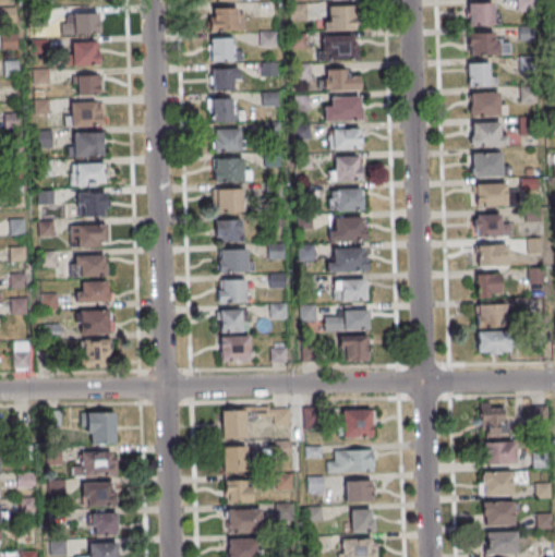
[(497,4),(469,4),(469,27),(497,27),(497,4)]
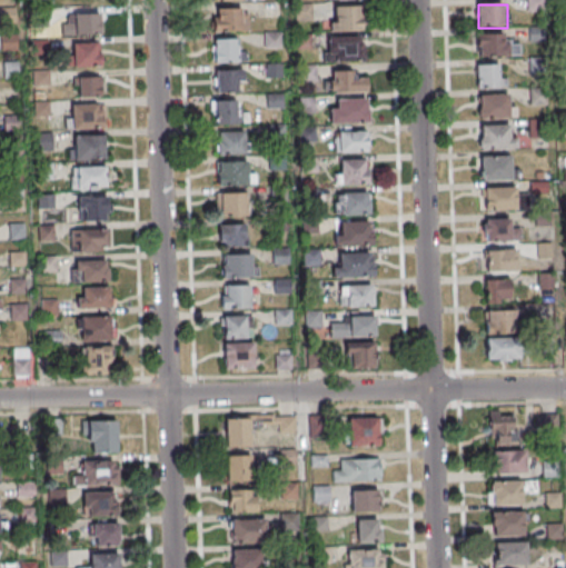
[(365,31),(365,7),(331,7),(333,31),(365,31)]
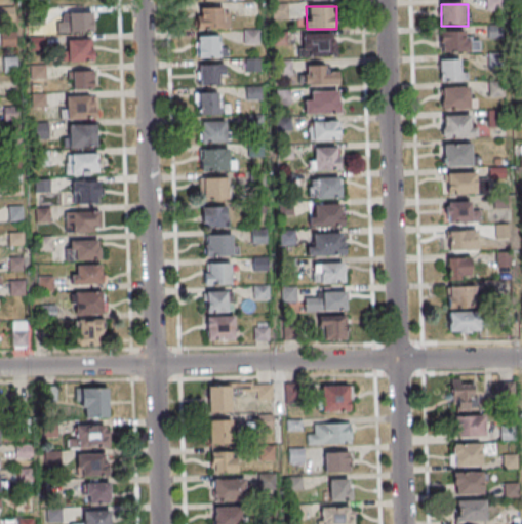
[(228,30),(228,7),(199,7),(199,30),(228,30)]
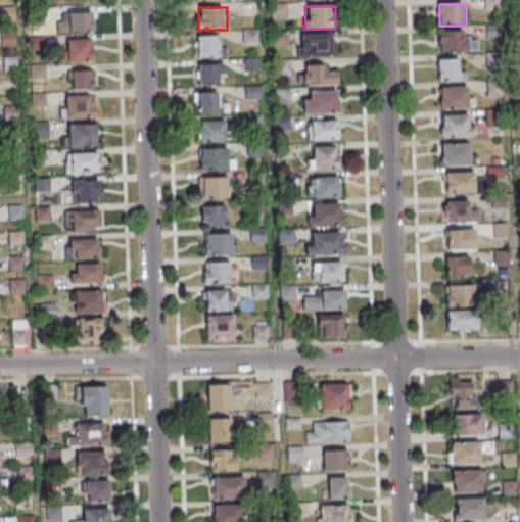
[(95,33),(95,13),(59,13),(59,33),(95,33)]
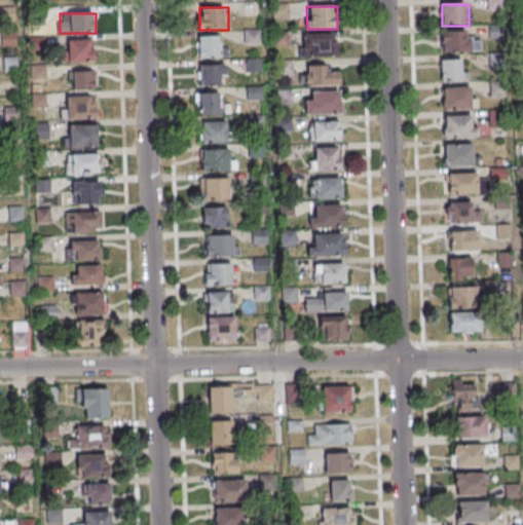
[(443,32),(443,52),(473,52),(473,32),(443,32)]
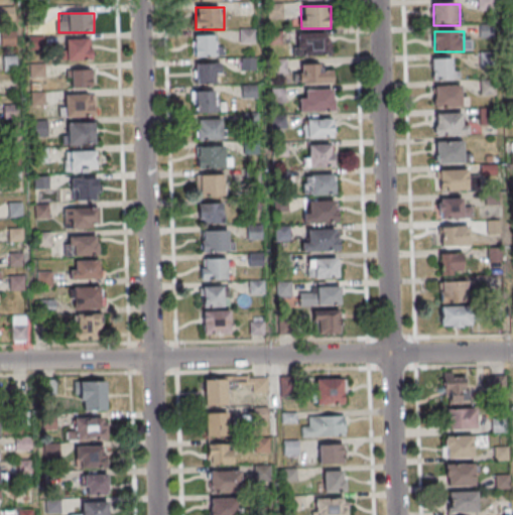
[(8,44),(17,42),(15,35),(6,37),(8,44)]
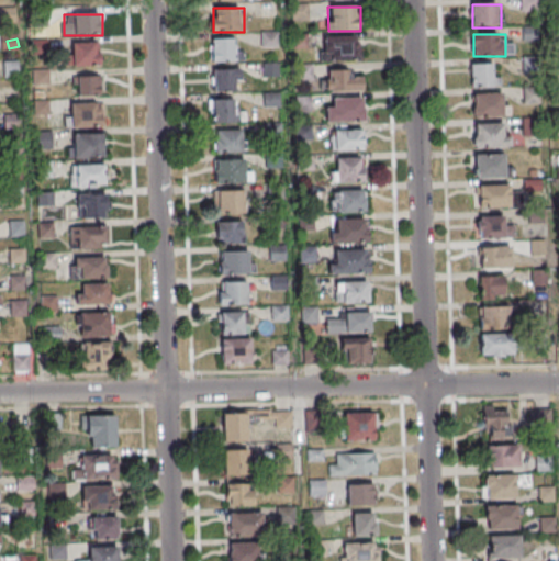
[(213,62),(238,62),(238,38),(213,38),(213,62)]
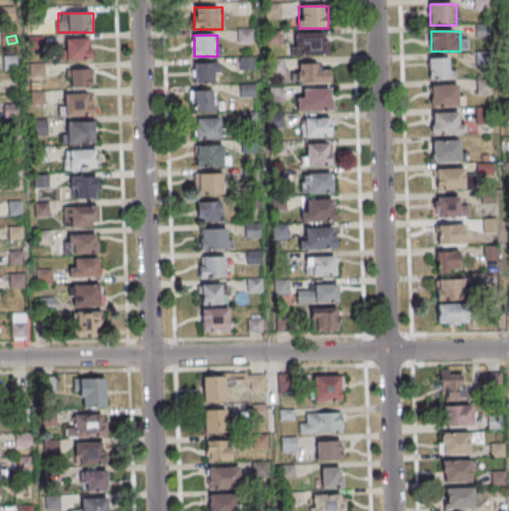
[(329,55),(329,35),(296,35),(296,56),(329,55)]
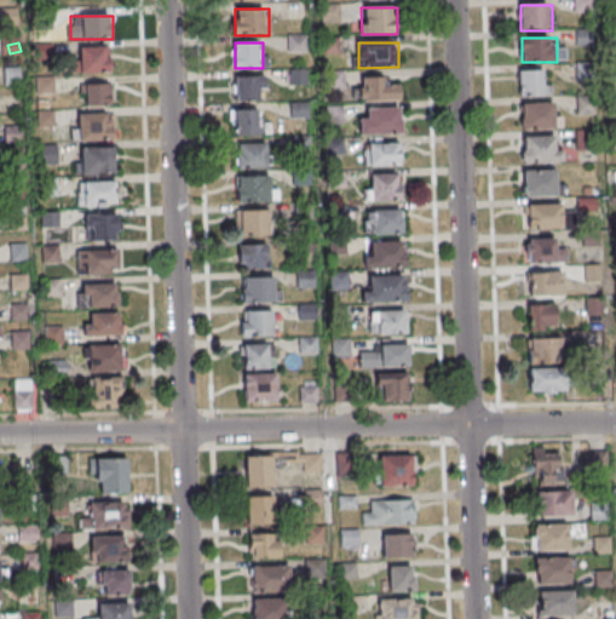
[(113,47),(80,47),(80,73),(113,73),(113,47)]
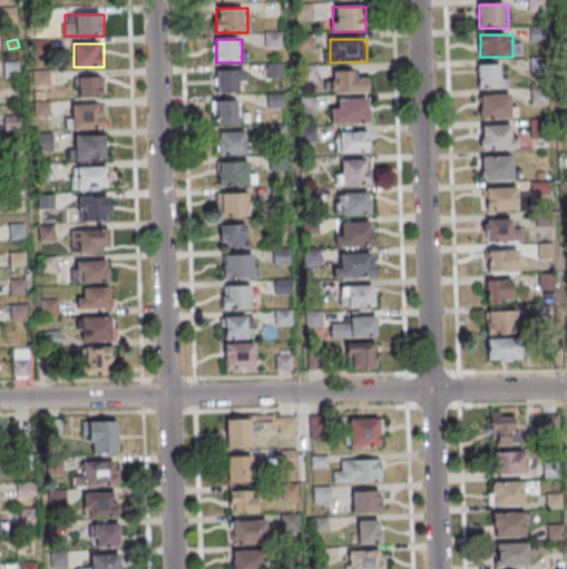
[(7,79),(21,79),(21,64),(7,64),(7,79)]
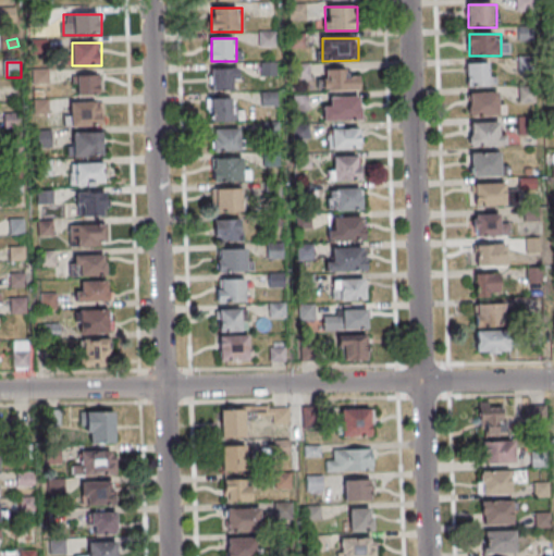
[(469,63),(469,86),(496,86),(496,77),(492,77),(492,63),(469,63)]
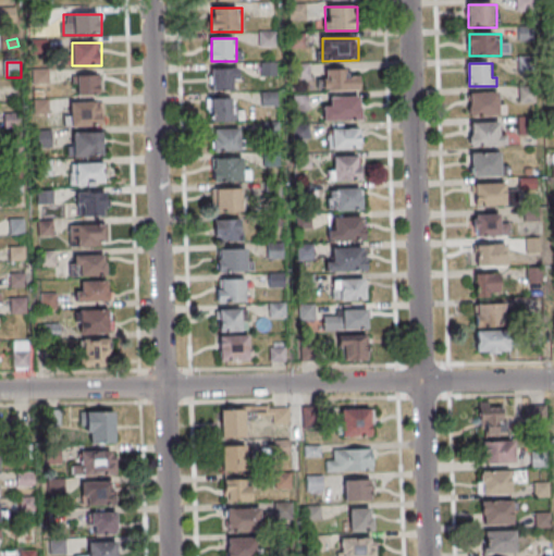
[(212,69),(212,90),(241,90),(241,69),(212,69)]
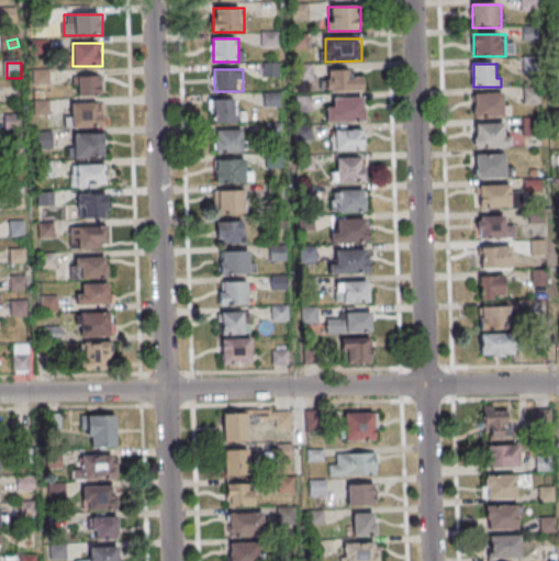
[(365,91),(365,70),(325,70),(325,91),(365,91)]
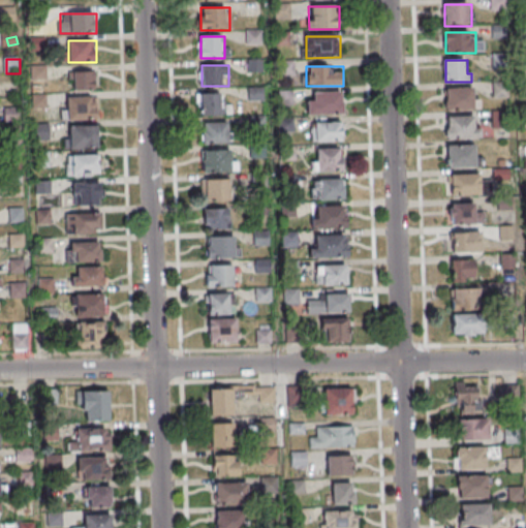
[(97,71),(68,71),(68,91),(97,91),(97,71)]
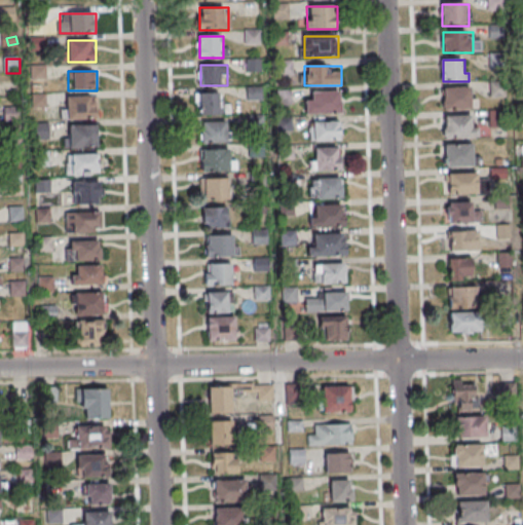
[(493,99),(508,99),(508,82),(493,82),(493,99)]
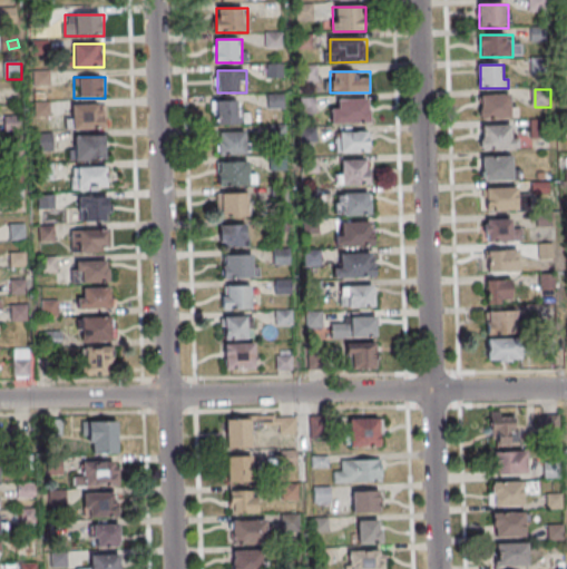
[(517,119),(517,96),(480,96),(480,119),(517,119)]
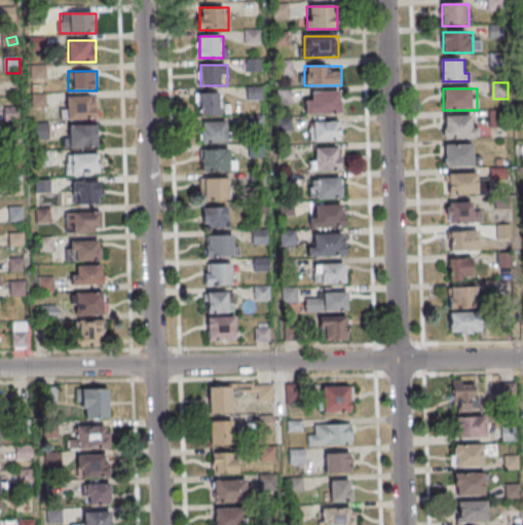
[(343,114),(343,92),(307,92),(307,114),(343,114)]
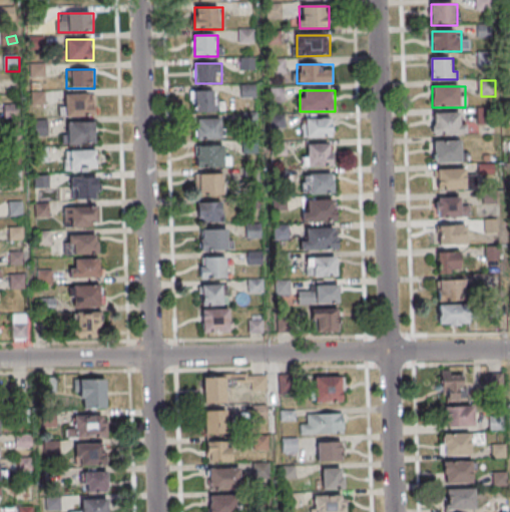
[(217,91),(195,91),(195,111),(217,111),(217,91)]
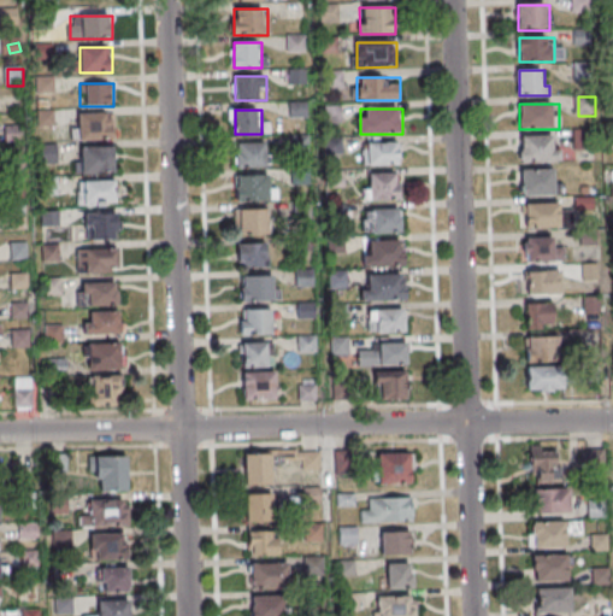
[(115,140),(115,115),(78,115),(78,141),(115,140)]
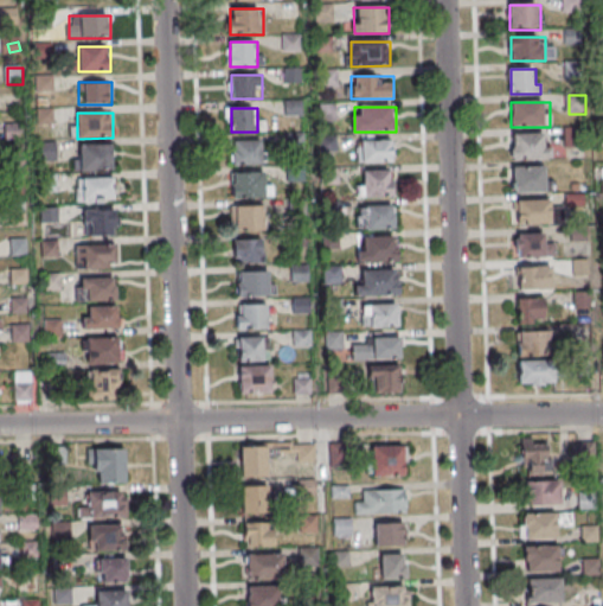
[(553,147),(546,147),(546,134),(514,134),(514,160),(553,160),(553,147)]
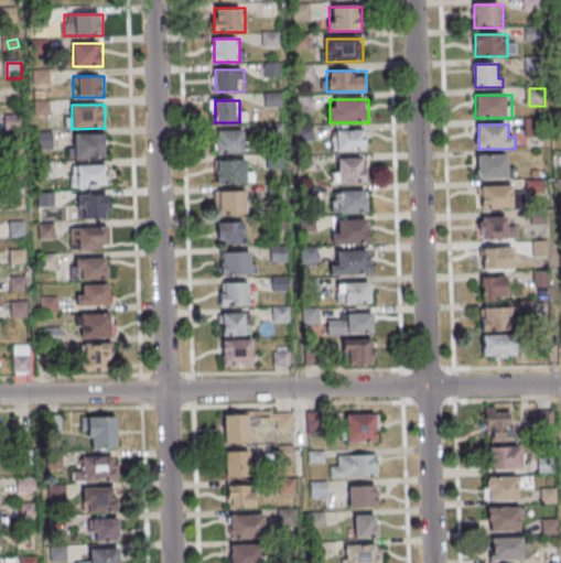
[(246,153),(246,131),(217,131),(218,153),(246,153)]
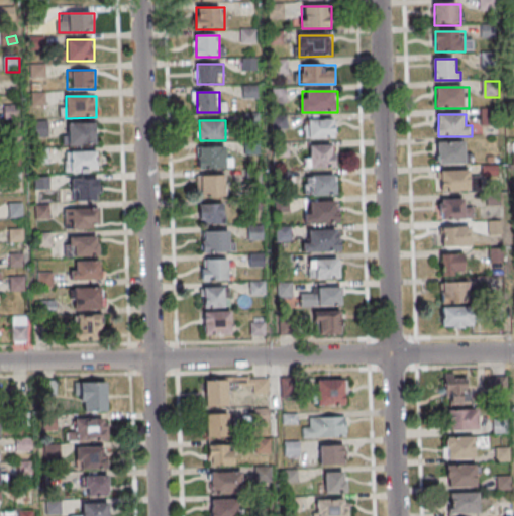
[(336,138),(336,120),(307,120),(307,138),(336,138)]
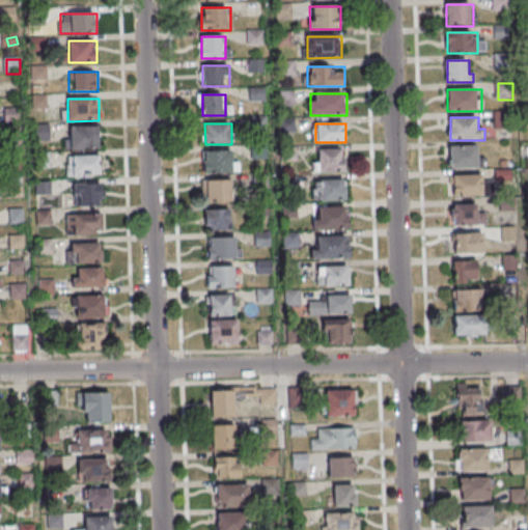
[(67,128),(67,149),(100,149),(100,128),(67,128)]
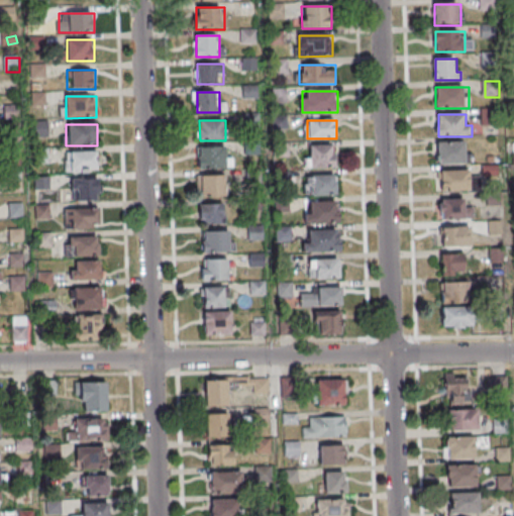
[(439,143),(439,165),(468,165),(468,143),(439,143)]
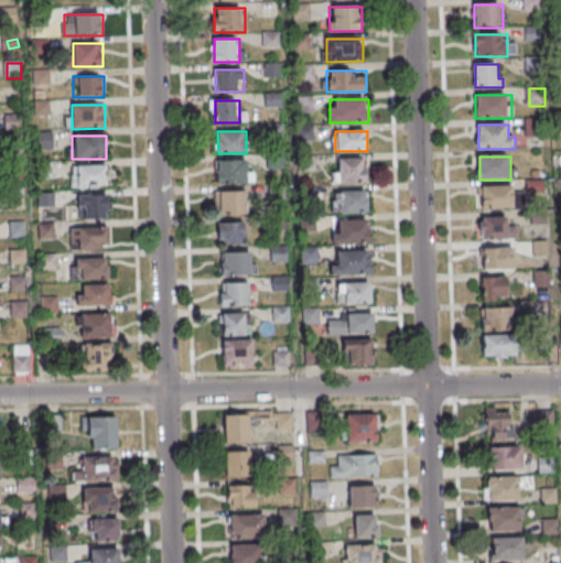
[(335,160),(335,184),(368,184),(368,160),(335,160)]
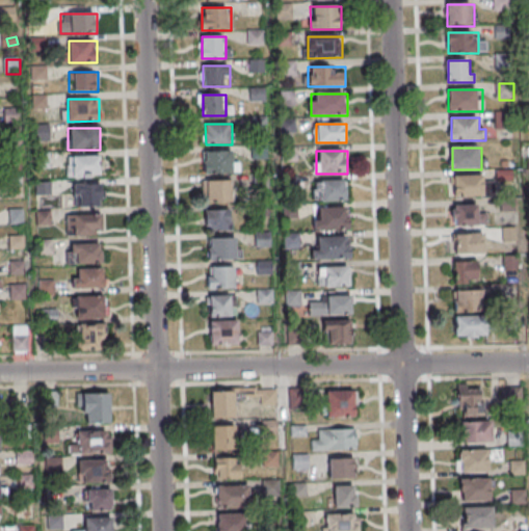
[(238,175),(238,152),(205,152),(205,175),(238,175)]
